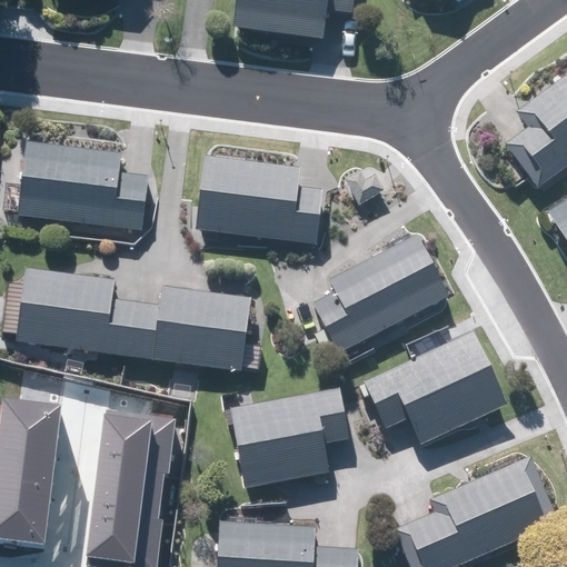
[(237,0),(234,27),(326,39),(329,10),(354,13),(355,0),(237,0)]
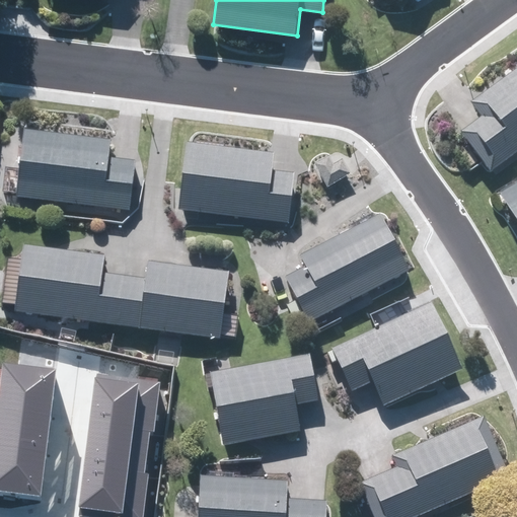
[(461,121),(488,165),(516,148),(516,73),(474,98),(481,109),(461,121)]
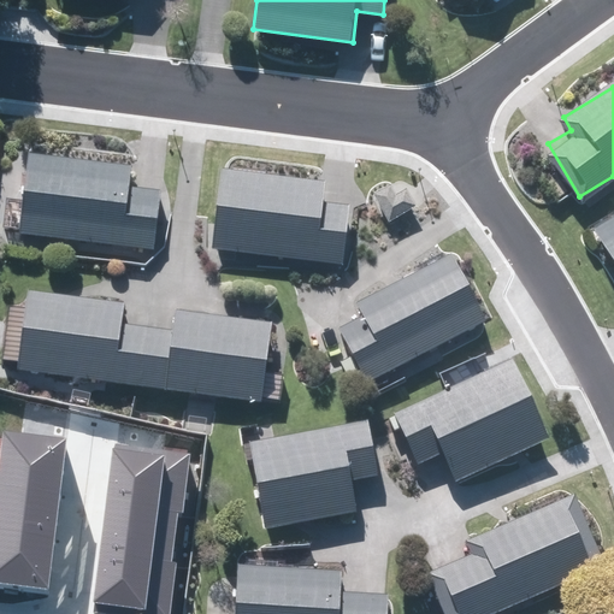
[(29,154),(18,231),(152,249),(159,190),(129,187),(131,169),(29,154)]
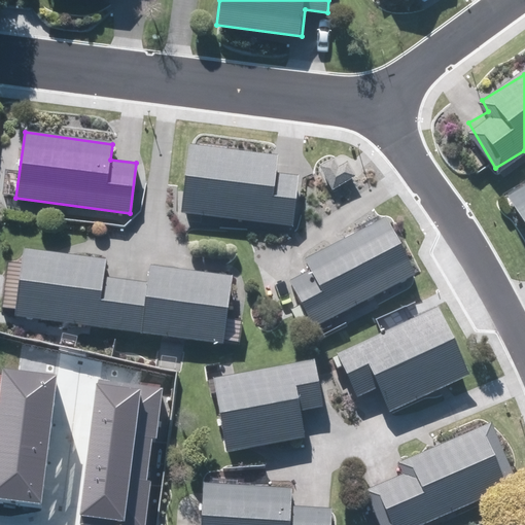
[(188,145),(181,210),(291,223),(298,174),(275,171),(277,155),(188,145)]
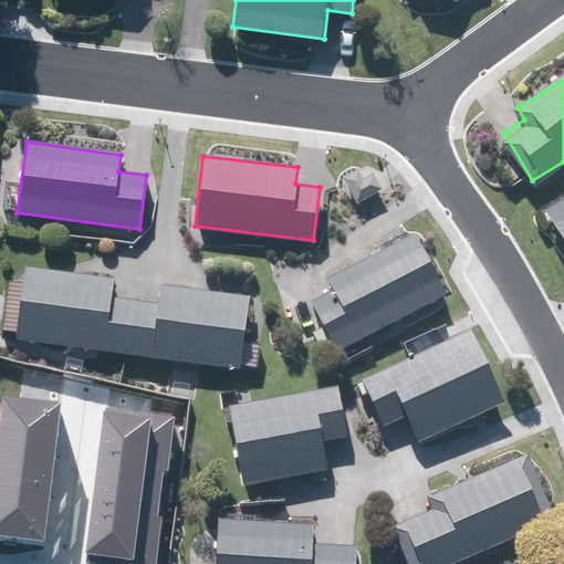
[(563,197),(542,211),(563,247),(563,197)]
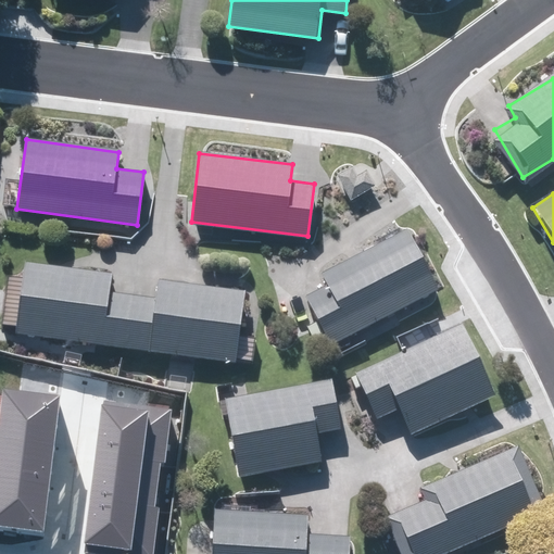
[(304,296),(329,342),(436,287),(405,228),(323,272),(328,282),(304,296)]
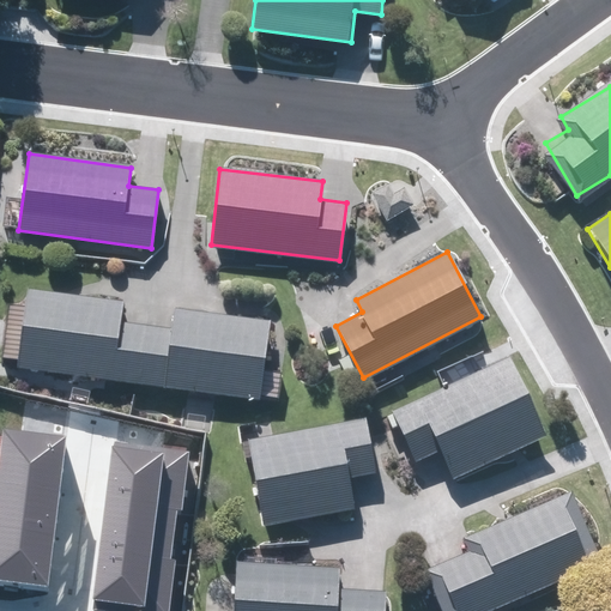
[(30,288),(19,367),(260,401),(272,322),(174,309),(171,328),(121,321),(123,302),(30,288)]
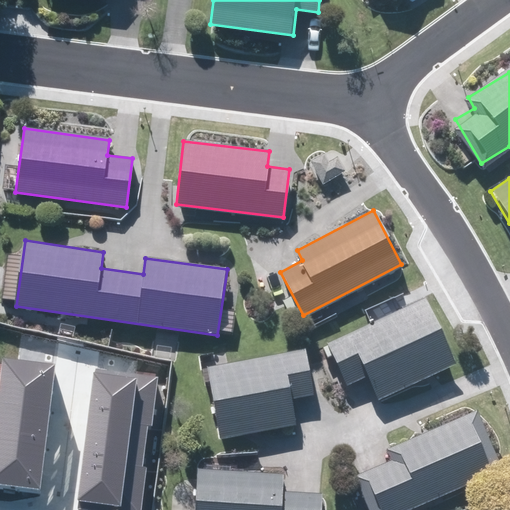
[(427,296),(328,342),(347,383),(368,373),(379,396),(457,360),(427,296)]
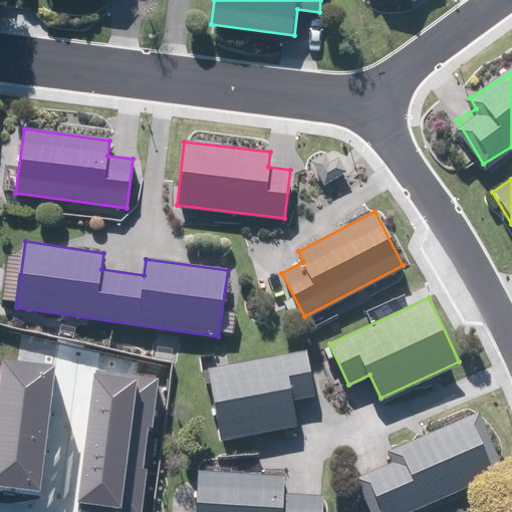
[(306,348),(208,365),(220,435),(296,422),(292,396),(314,392),(306,348)]
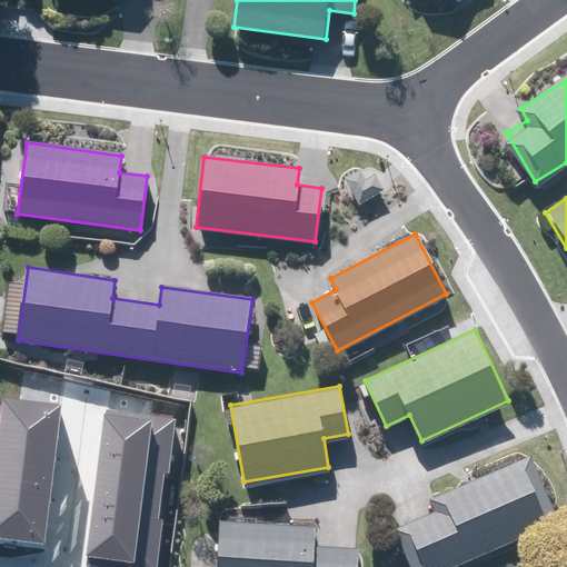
[(0,535),(38,541),(58,400),(0,393),(0,535)]
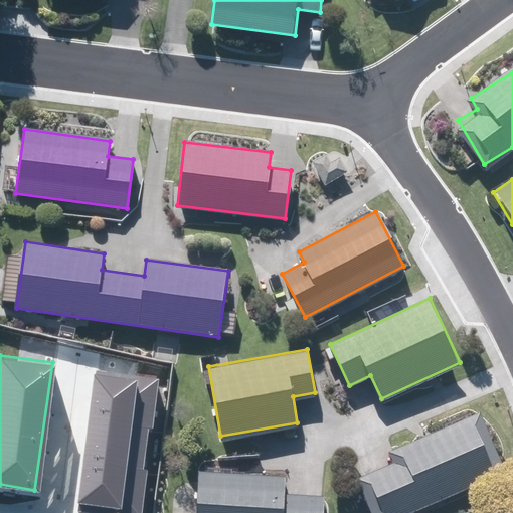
[(102,378),(83,505),(136,512),(154,385),(102,378)]
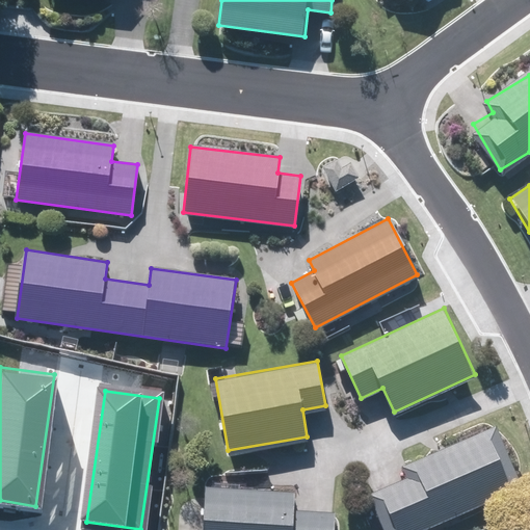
[(369,495),(383,529),(421,529),(520,487),(494,427),(403,467),(407,478),(369,495)]
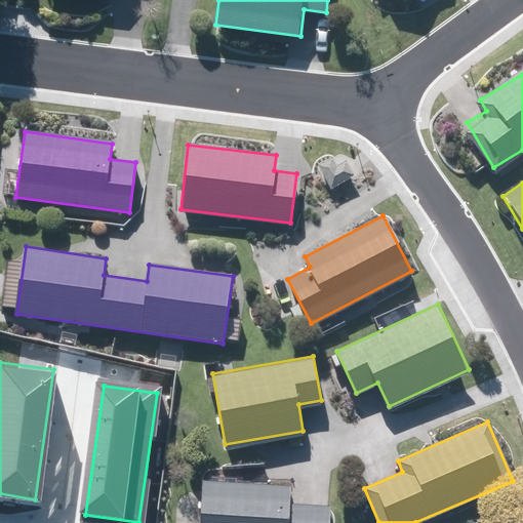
[(203,481),(200,522),(328,522),(329,505),(288,503),(289,486),(203,481)]
